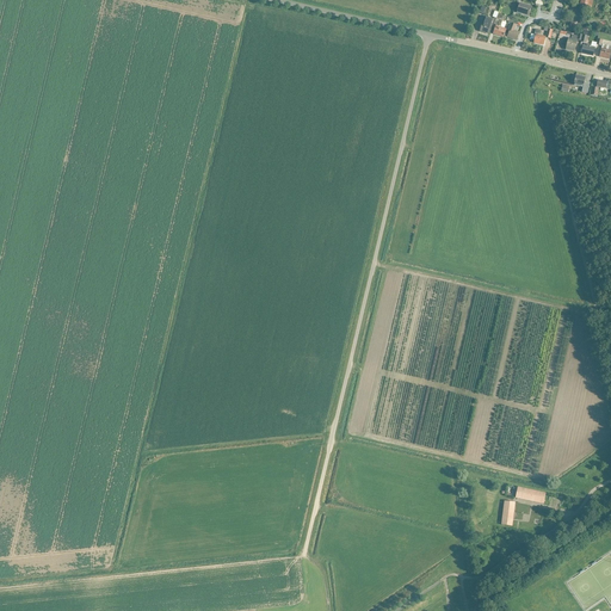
[(520,4),(517,13),(529,17),(531,7),(520,4)]
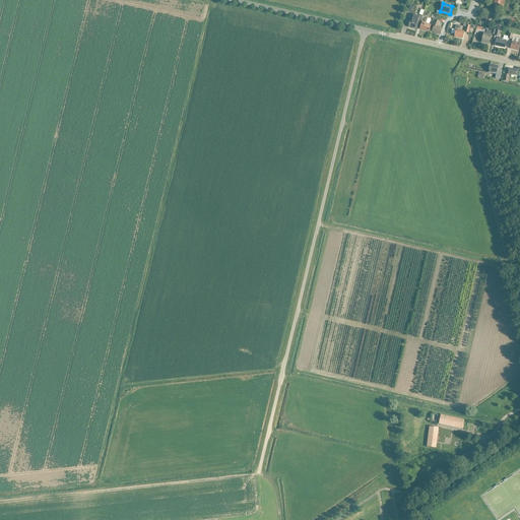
[(421,24),(420,29),(429,31),(429,30),(430,30),(430,29),(429,29),(431,25),(426,23),(428,17),(430,18),(431,14),(424,11),(423,15),(420,20),(423,21),(421,24)]
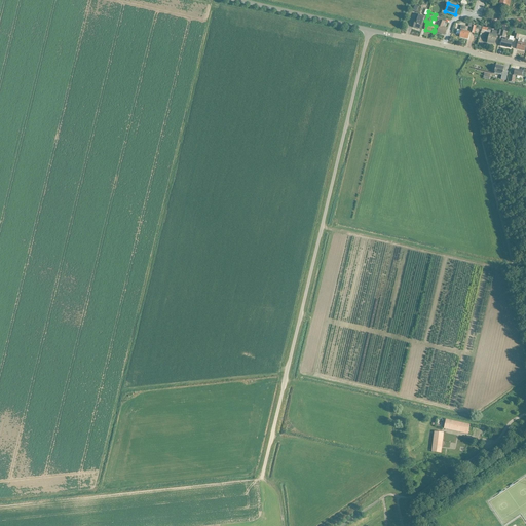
[(424,21),(425,21),(427,15),(425,15),(425,16),(420,15),(419,17),(416,16),(415,20),(416,20),(413,28),(421,30),(423,23),(424,21)]
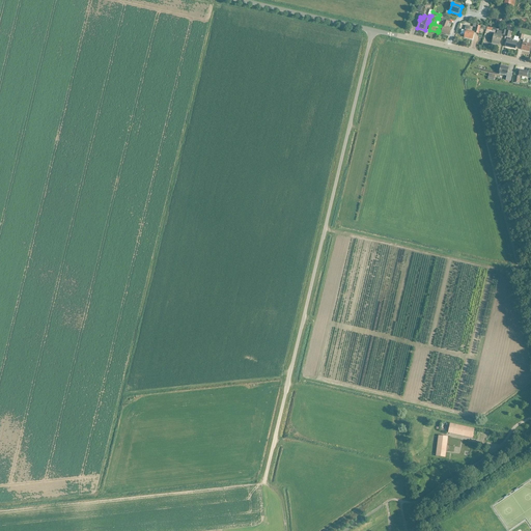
[(450,20),(445,18),(444,21),(445,21),(442,27),(443,27),(441,32),(449,35),(451,29),(447,27),(448,23),(449,23),(450,20)]
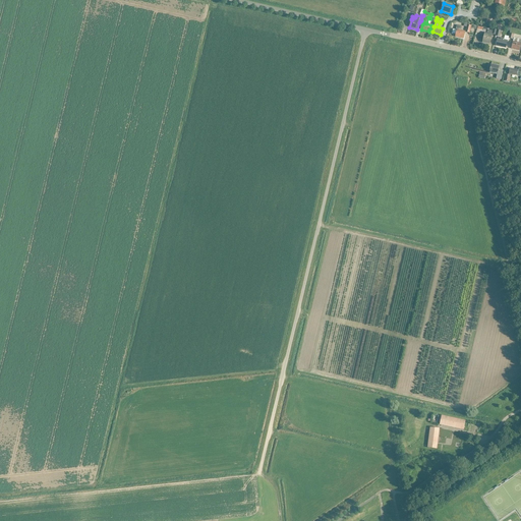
[(476,30),(477,26),(464,23),(463,26),(467,27),(466,33),(469,34),(470,29),(476,30)]
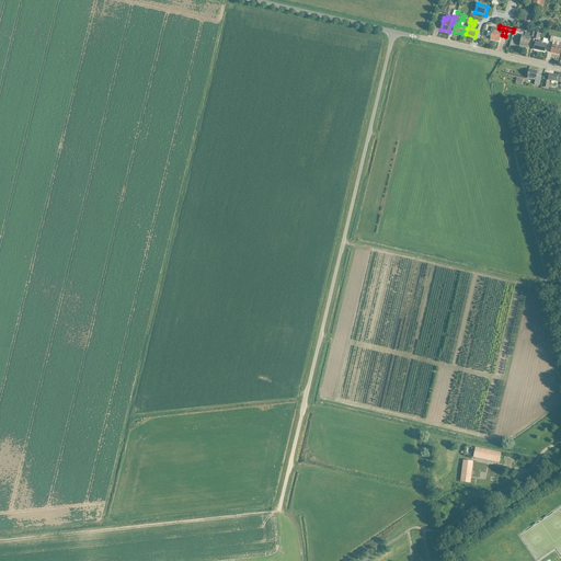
[(495,33),(496,29),(492,27),(491,33),(492,33),(490,39),(499,42),(501,34),(495,33)]
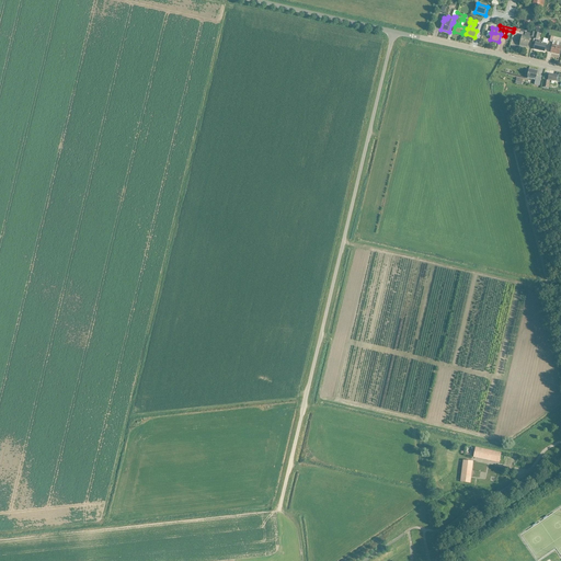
[(534,38),(535,33),(531,32),(530,34),(525,33),(524,37),(522,36),(519,46),(527,47),(530,37),(534,38)]
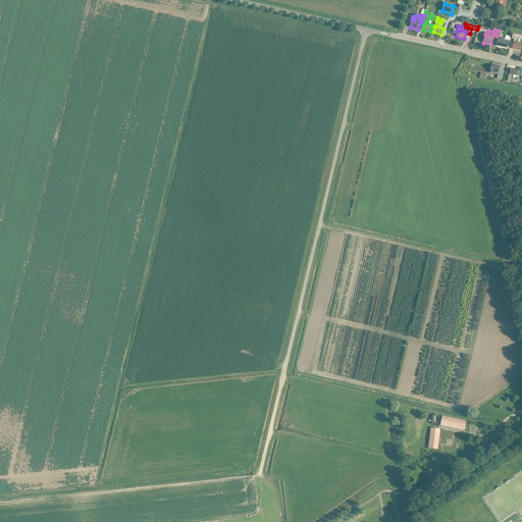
[(513,49),(521,51),(521,44),(521,40),(515,39),(516,36),(512,35),(509,45),(512,45),(514,45),(513,49)]
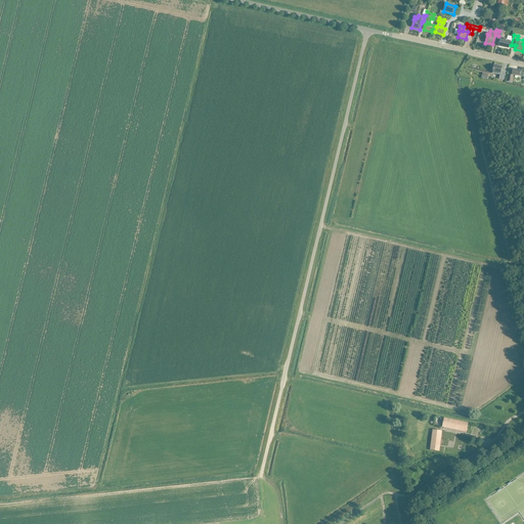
[(498,46),(509,48),(511,41),(507,40),(507,39),(504,38),(503,40),(499,40),(498,46)]
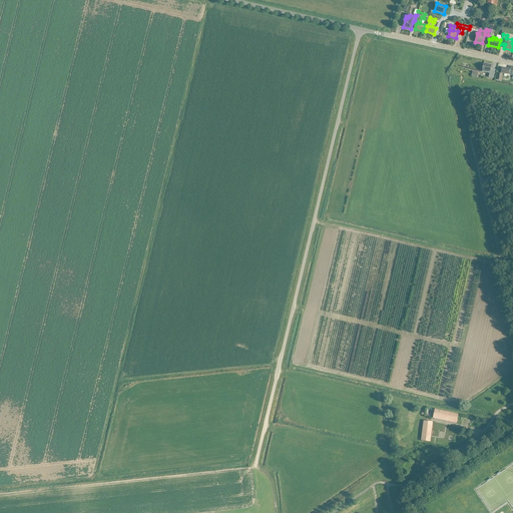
[(484,64),(482,68),(482,72),(489,74),(489,77),(493,79),(495,70),(491,69),(492,65),(484,64)]
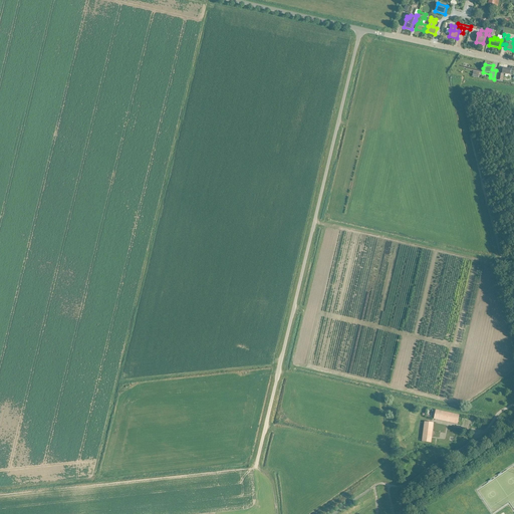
[(458,422),(459,416),(436,410),(434,419),(458,424),(458,422)]
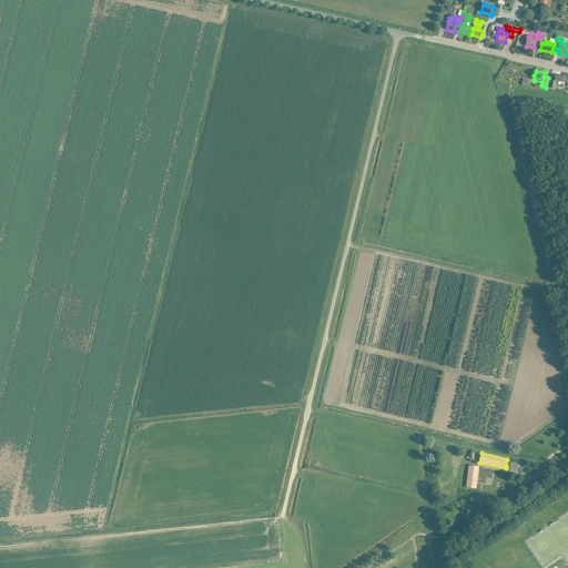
[(479,467),(477,467),(469,466),(466,488),(476,489),(477,485),(479,467)]
